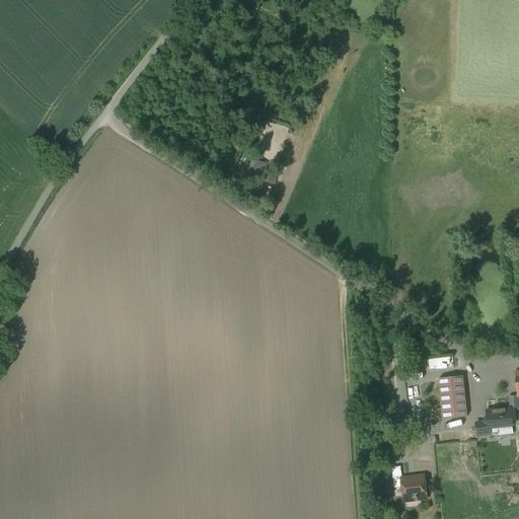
[(279,168),(256,162),(251,179),(274,186),(279,168)]
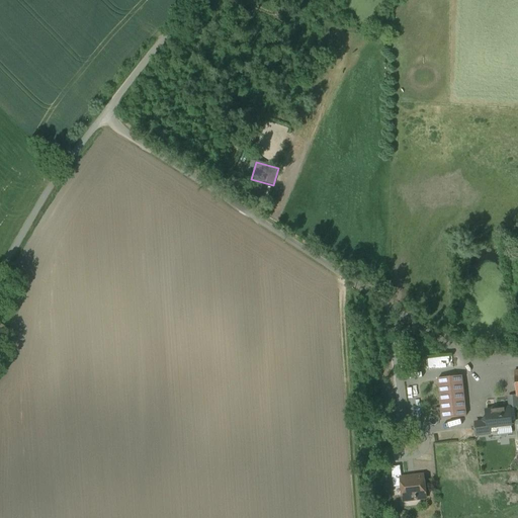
[(454,354),(428,356),(429,368),(445,366),(444,363),(454,362),(454,354)]
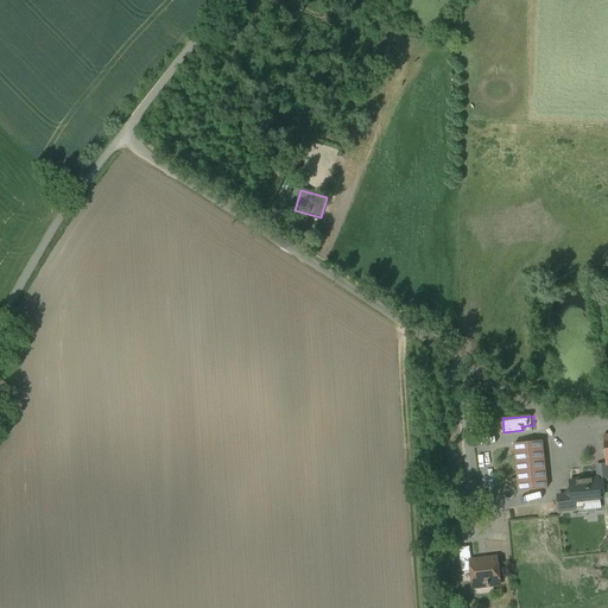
[(543,442),(514,445),(519,493),(548,489),(543,442)]
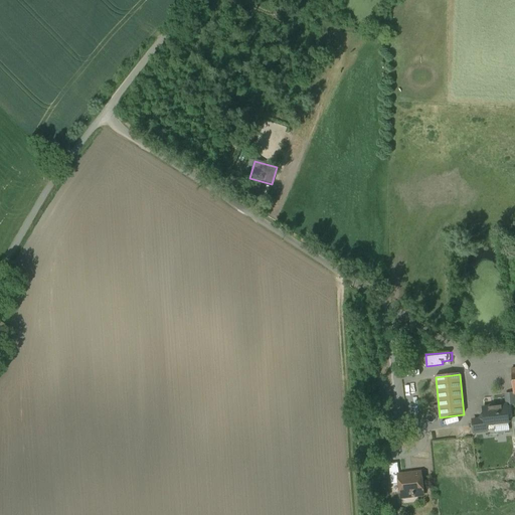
[(514,402),(514,396),(513,396),(513,393),(504,394),(505,406),(511,406),(514,405),(514,402)]
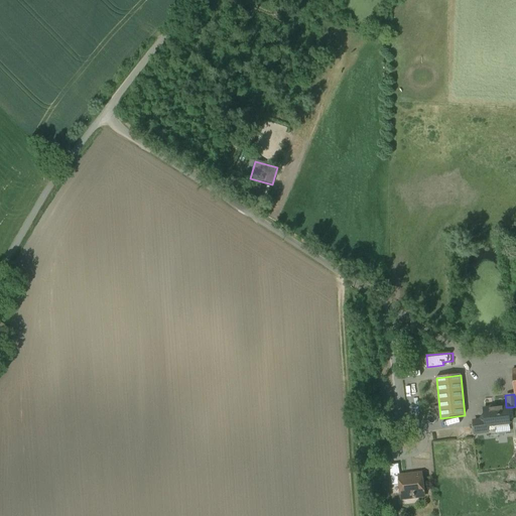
[(506,407),(484,409),(485,417),(486,427),(495,426),(510,424),(509,419),(513,419),(512,407),(506,407)]
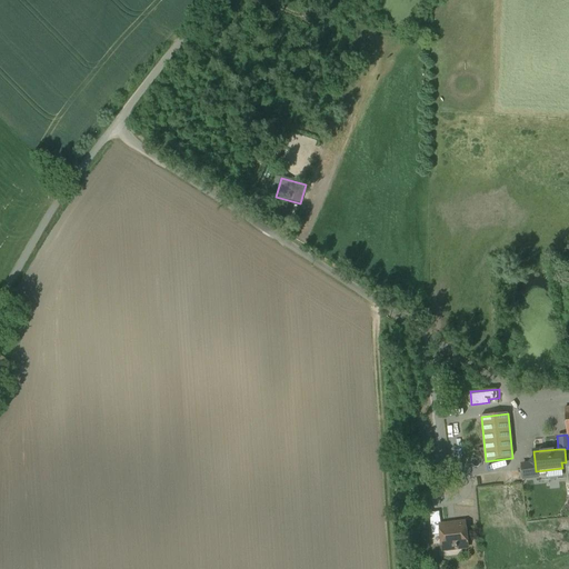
[(533,460),(529,463),(529,465),(522,465),(522,468),(521,470),(521,475),(523,476),(523,479),(546,477),(546,470),(536,471),(535,460),(533,460)]
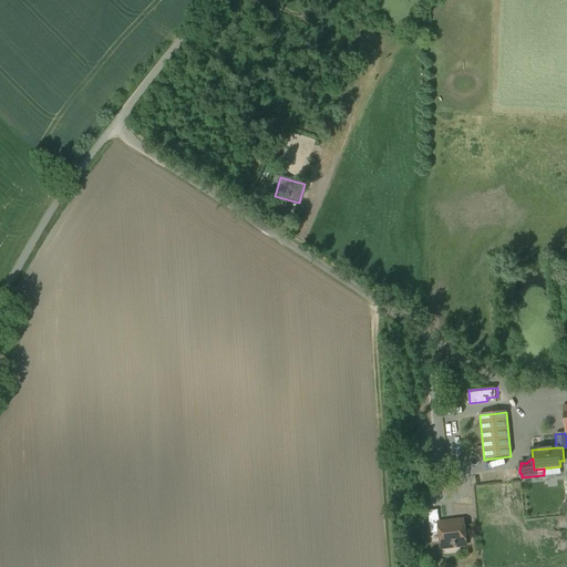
[(437,511),(428,512),(431,534),(439,533),(437,525),(440,524),(437,511)]
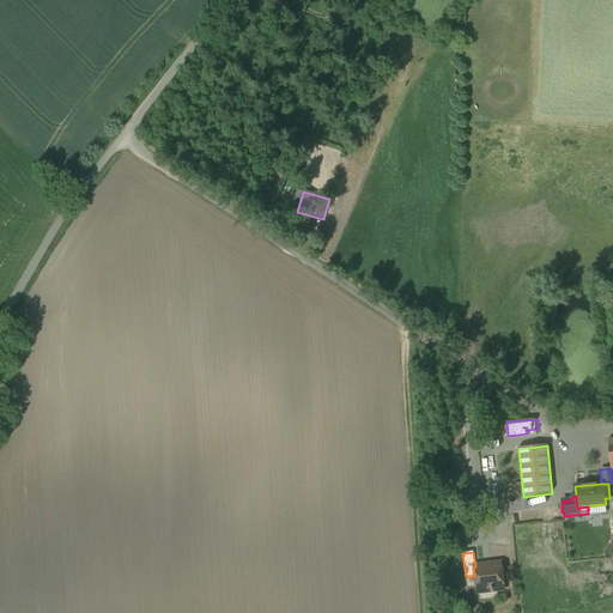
[(475,566),(473,568),(474,576),(477,593),(504,589),(501,564),(475,566)]
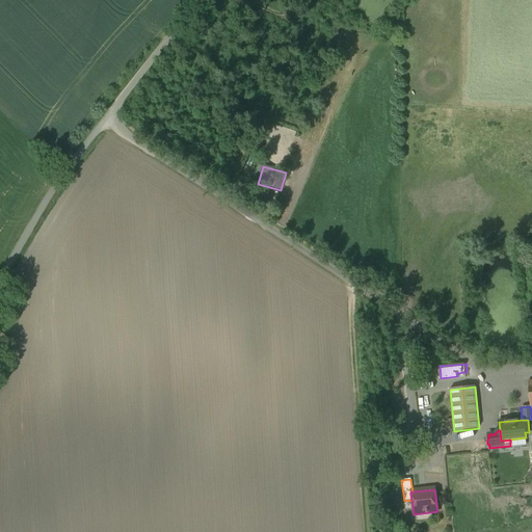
All buildings are outlined.
